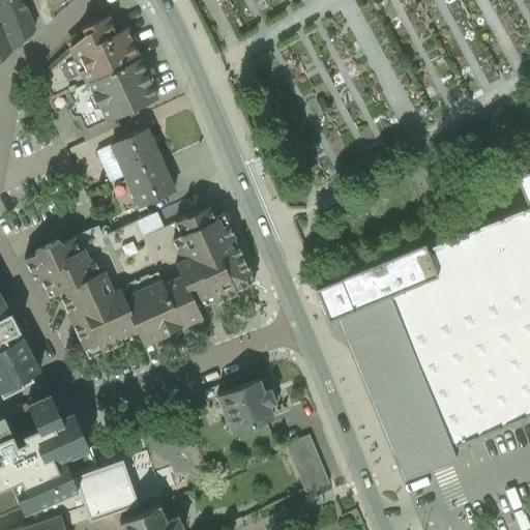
[(22,0),(0,0),(0,21),(2,27),(11,50),(34,29),(22,0)]
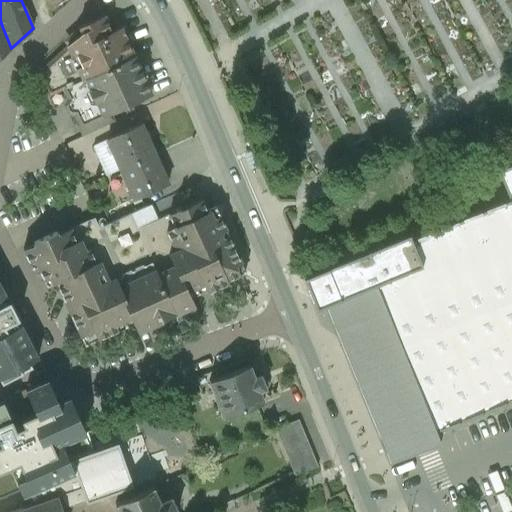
[(104,15),(78,27),(81,33),(37,73),(47,96),(62,89),(134,56),(121,27),(112,31),(104,15)]
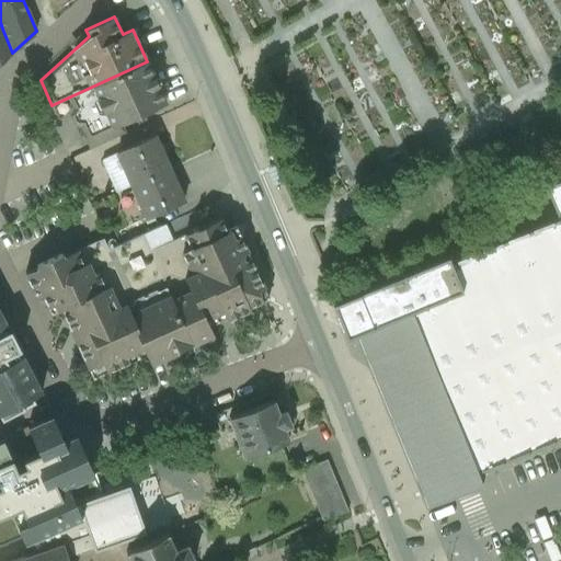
[(2,29),(0,29),(0,63),(12,53),(2,29)]
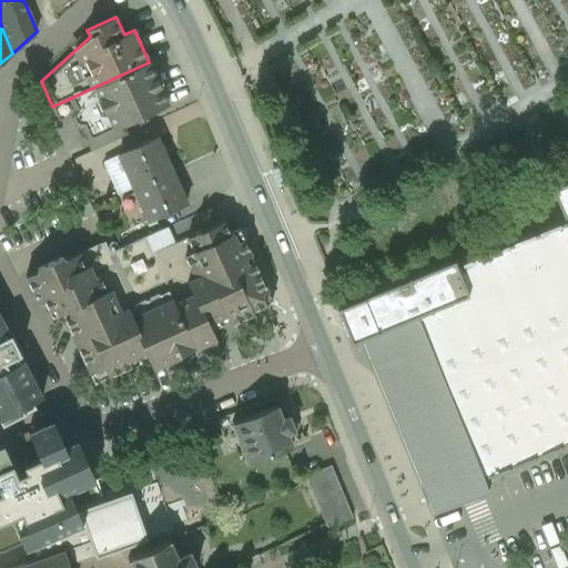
[(149,62),(69,99),(87,138),(112,127),(113,129),(122,124),(168,103),(149,62)]
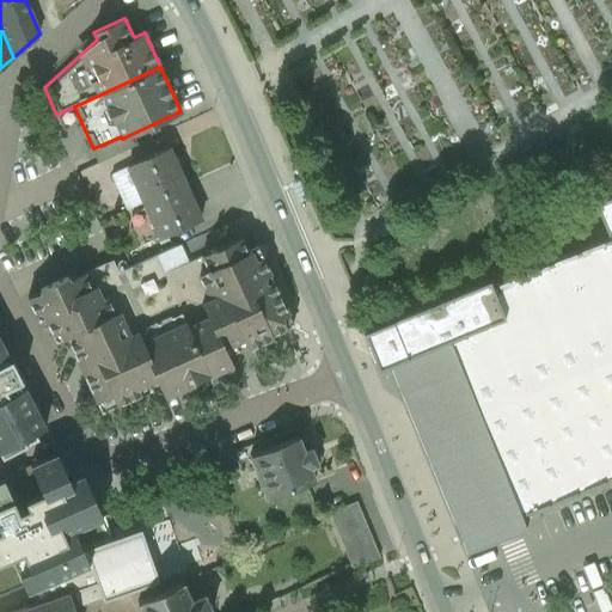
[(132,134),(122,139),(121,136),(93,148),(92,150),(98,163),(136,145),(132,134)]
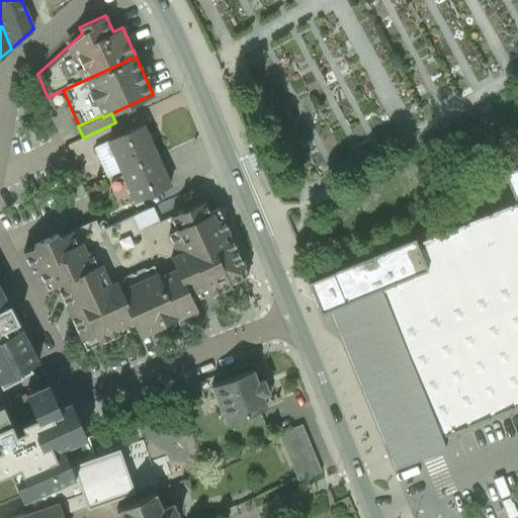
[(142,125),(107,141),(121,171),(156,156),(142,125)]
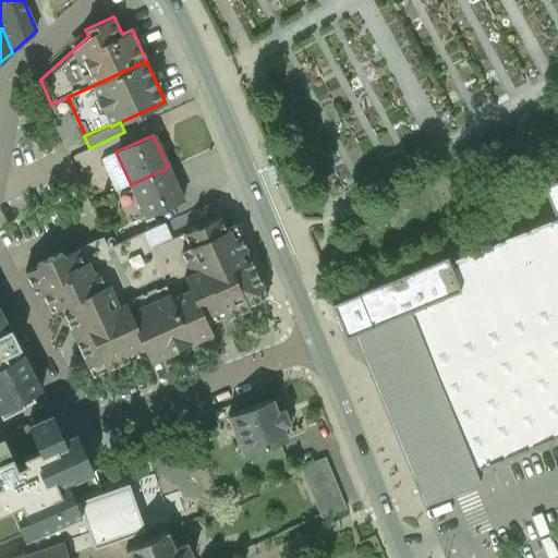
[(168,168),(131,184),(146,217),(183,199),(168,168)]
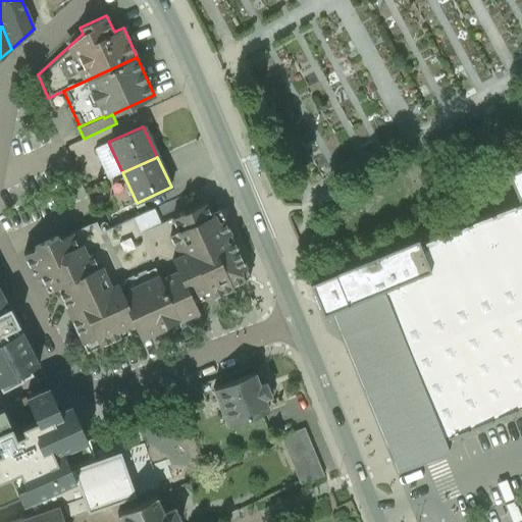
[(446,434),(521,404),(521,168),(513,172),(521,194),(521,203),(307,286),(385,481),(454,455),(446,434)]
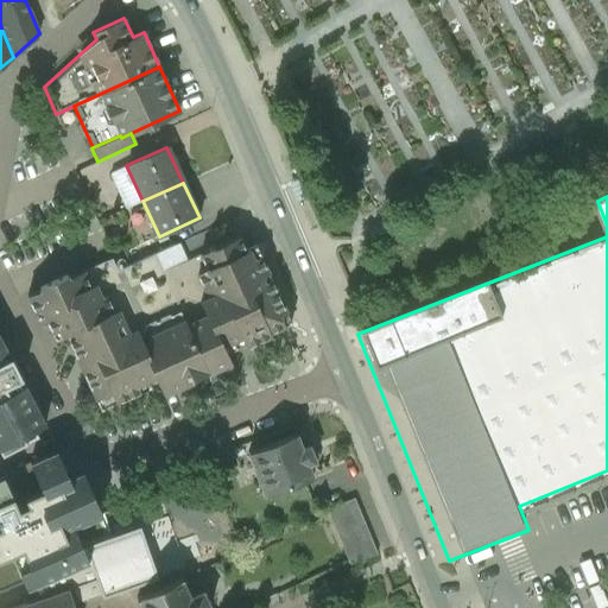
[(163,271),(154,254),(118,271),(112,258),(27,296),(38,320),(45,316),(55,340),(65,335),(101,410),(181,373),(189,392),(234,371),(230,362),(226,353),(246,343),(247,347),(259,341),(271,335),(270,333),(291,322),(268,272),(255,246),(246,251),(239,236),(200,254),(163,271)]
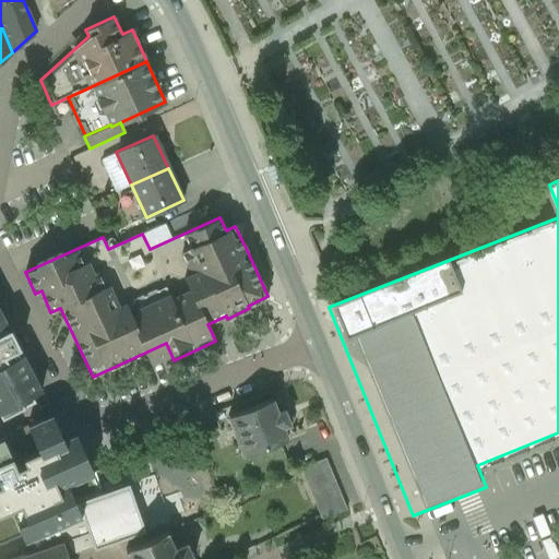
[(0,417),(1,419),(37,402),(7,341),(0,345),(0,417)]
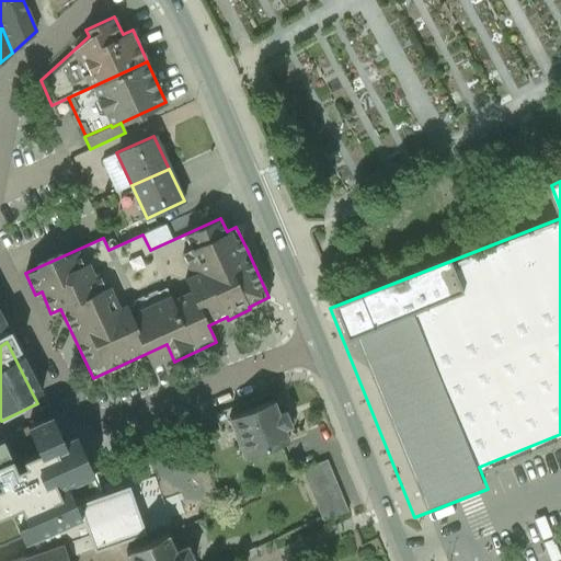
[(274,400),(229,418),(244,457),(289,441),(284,428),(292,426),(290,424),(295,422),(285,398),(274,402),(274,400)]
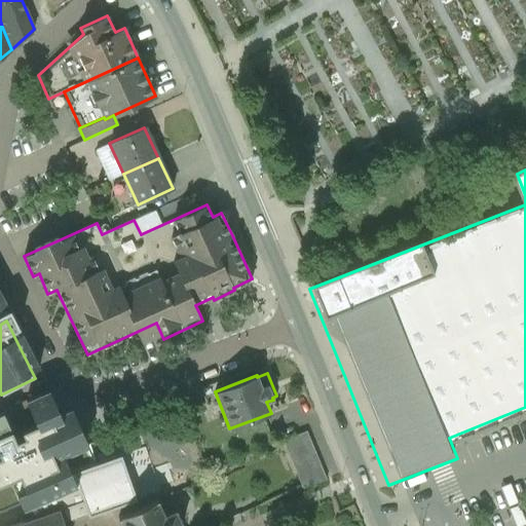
[(35,424),(25,401),(3,412),(15,440),(16,440),(16,441),(24,438),(21,430),(35,424)]
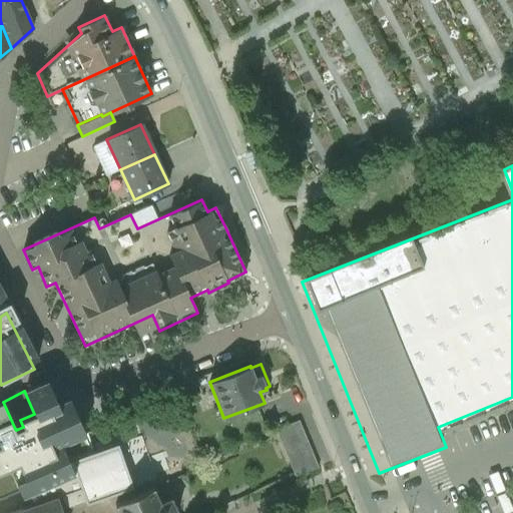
[(299,421),(276,430),(296,477),(319,468),(299,421)]
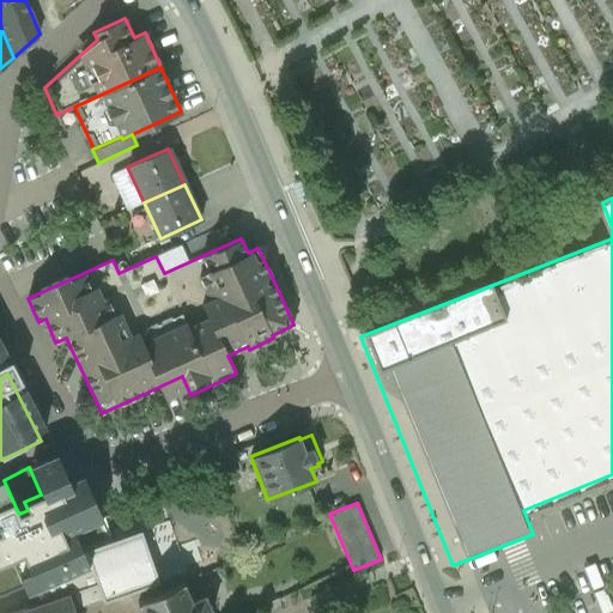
[(143,528),(115,538),(115,540),(85,551),(91,569),(102,599),(103,604),(159,583),(158,580),(161,578),(143,528)]
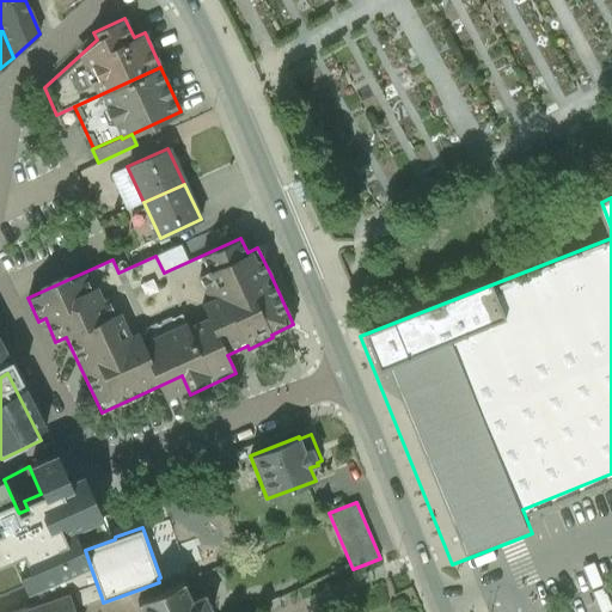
[(99,531),(77,538),(81,549),(104,543),(99,531)]
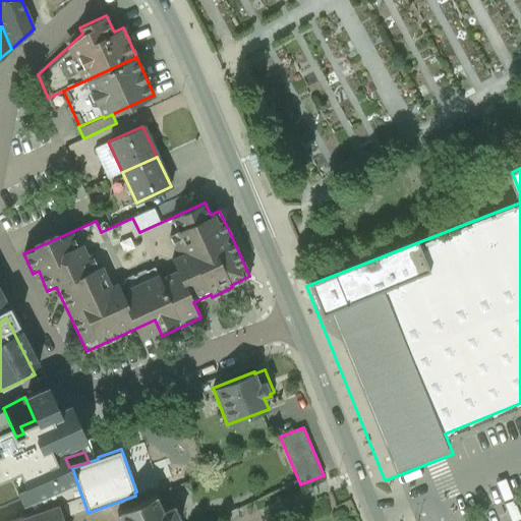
[(55,491),(27,503),(32,514),(59,505),(63,517),(65,516),(66,518),(84,512),(83,510),(87,509),(77,483),(55,491)]
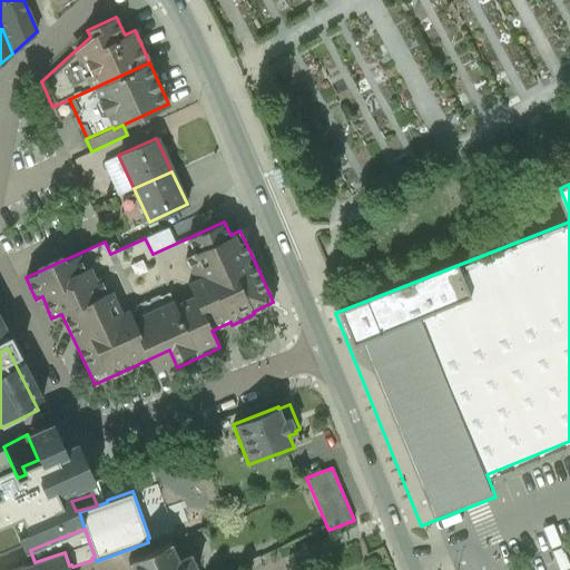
[(172,541),(128,561),(133,569),(196,569),(198,569),(190,553),(178,559),(172,541)]
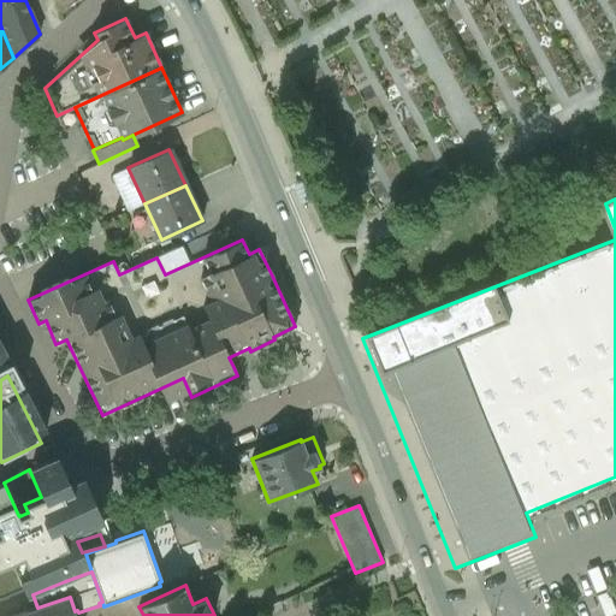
[(37,608),(13,615),(76,615),(75,611),(70,597),(37,608)]
